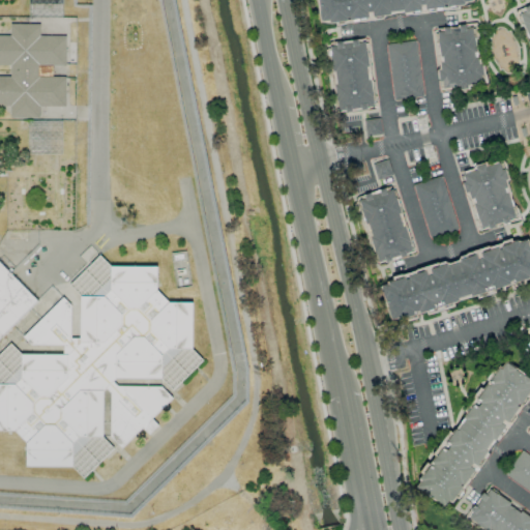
[(316,0),(320,23),(370,18),(370,17),(422,10),(422,9),(472,3),(471,0),(316,0)]
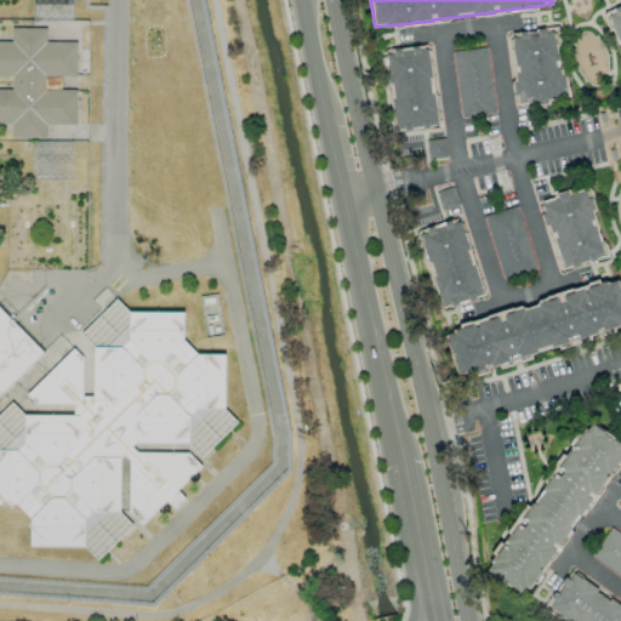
[(75,43),(45,43),(45,28),(11,28),(11,41),(0,40),(0,75),(11,77),(11,90),(0,89),(0,124),(11,124),(11,138),(45,138),(45,125),(77,125),(75,90),(61,90),(60,77),(77,77),(75,43)]
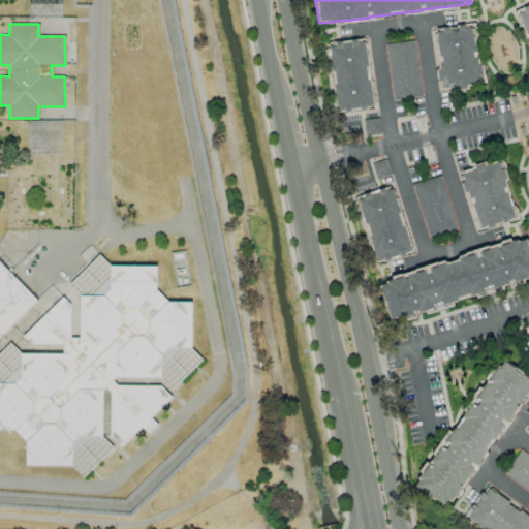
[(441,90),(483,85),(478,57),(474,58),(470,25),(434,30),(441,90)]
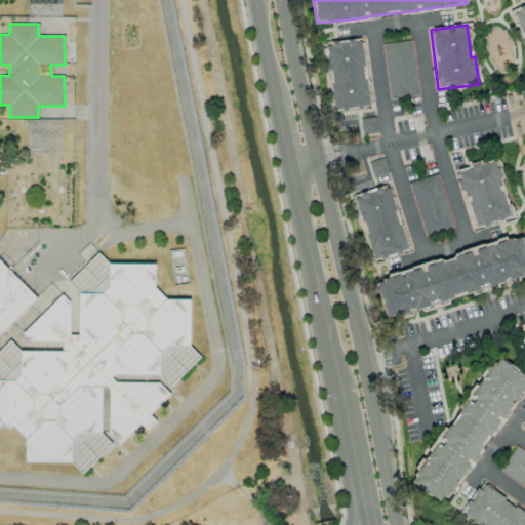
[(332,110),(368,108),(362,40),(327,43),(332,110)]
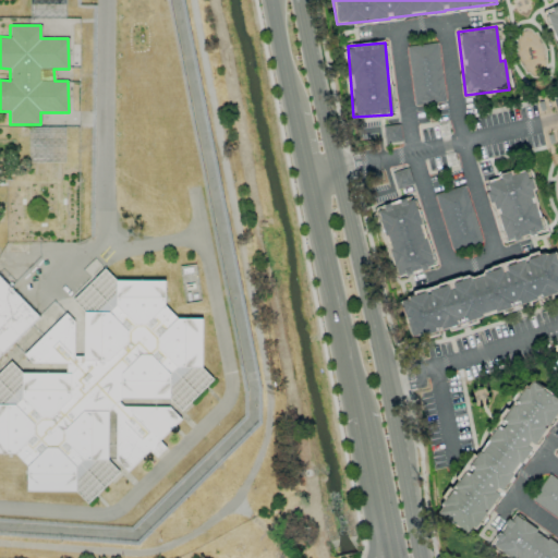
[(445,101),(436,43),(404,47),(413,106),(445,101)]
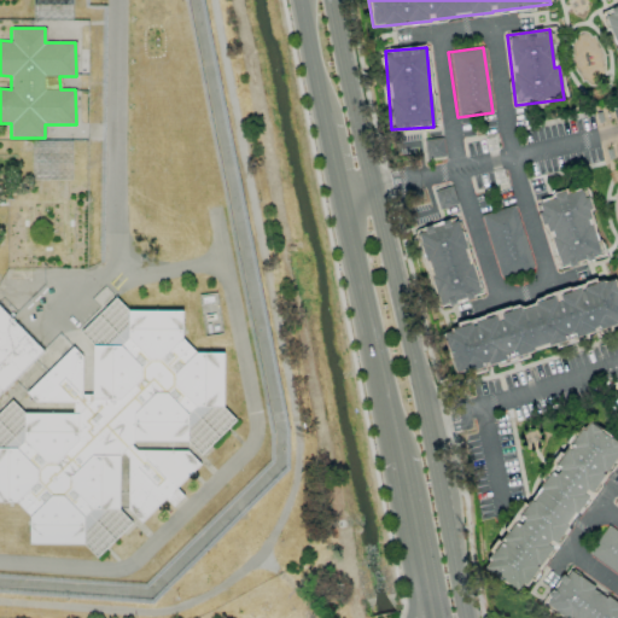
[(444,157),(442,138),(424,140),(426,158),(444,157)]
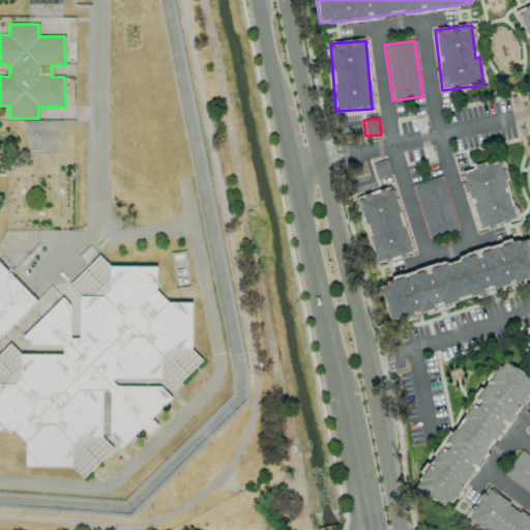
[(377,180),(391,175),(387,159),(372,164),(377,180)]
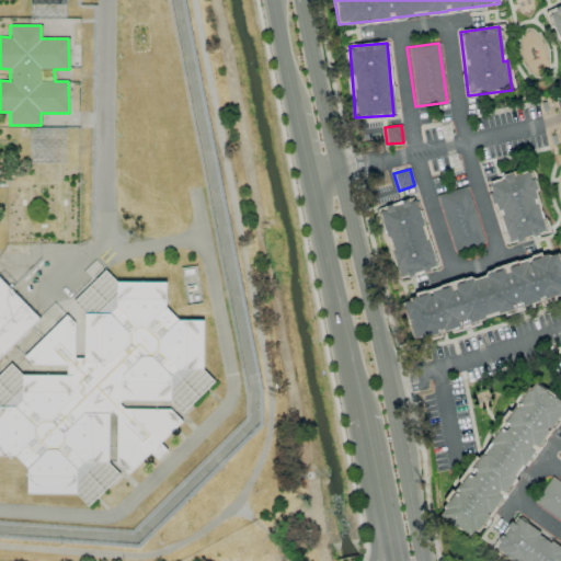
[(505,242),(545,232),(529,172),(490,182),(505,242)]
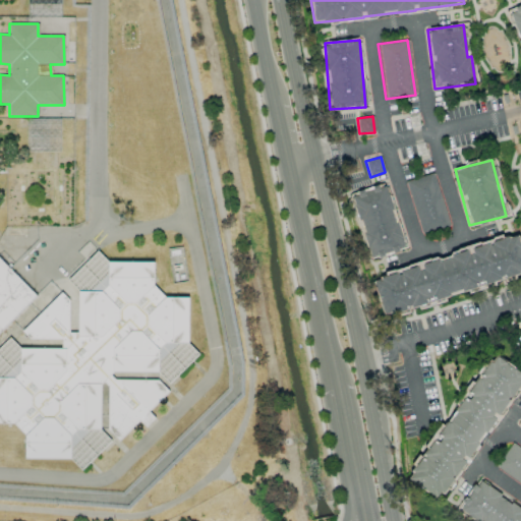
[(450,226),(433,173),(405,181),(420,234),(450,226)]
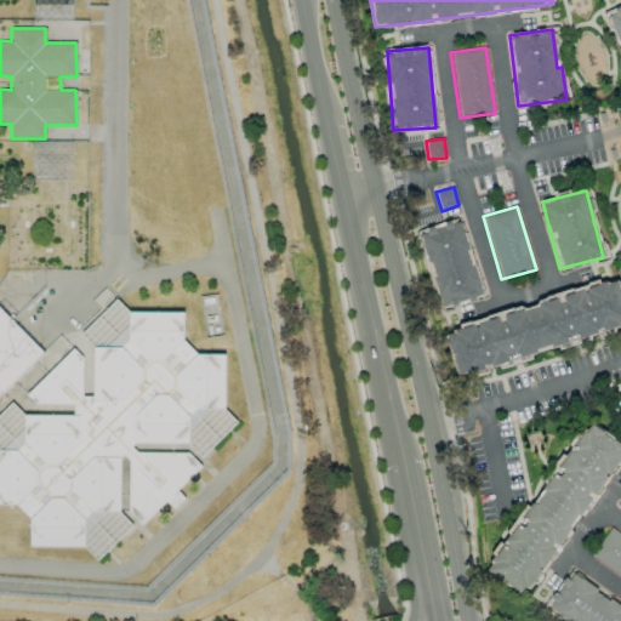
[(420,232),(440,308),(482,296),(460,220),(420,232)]
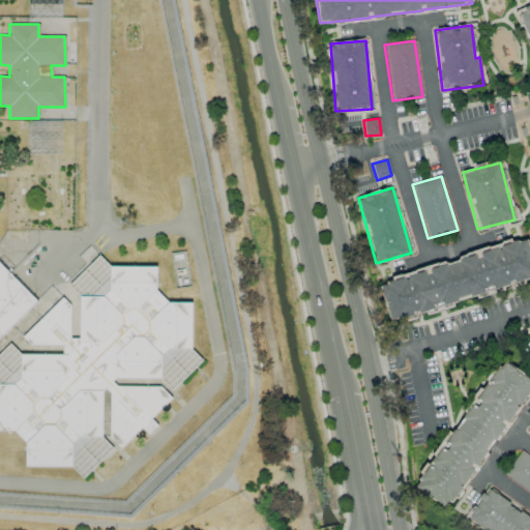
[(389,320),(439,307),(438,303),(529,280),(529,253),(527,239),(477,253),(478,256),(427,268),(428,271),(380,284),(389,320)]
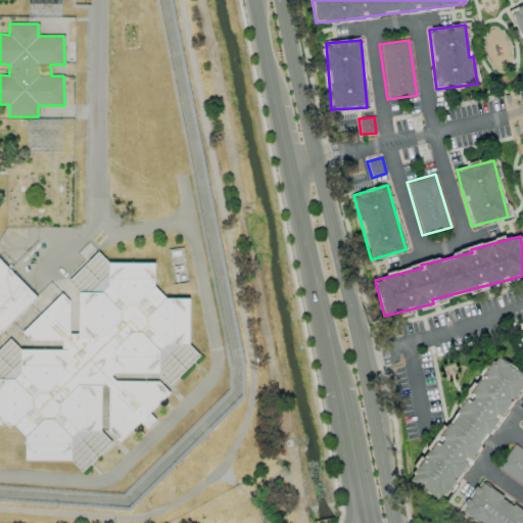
[(0,424),(20,428),(26,458),(86,468),(111,442),(154,420),(161,381),(172,383),(196,359),(184,299),(158,295),(153,267),(108,258),(100,270),(82,273),(70,279),(83,335),(73,334),(63,290),(18,336),(62,343),(60,352),(5,343),(0,347),(0,358),(2,363),(0,363),(0,424)]
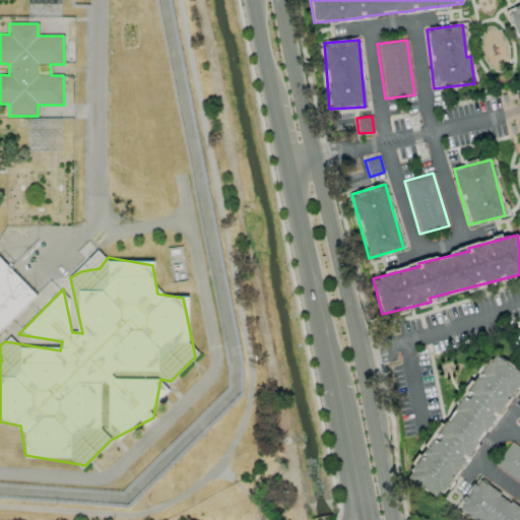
[(0,330),(37,297),(0,258),(0,330)]
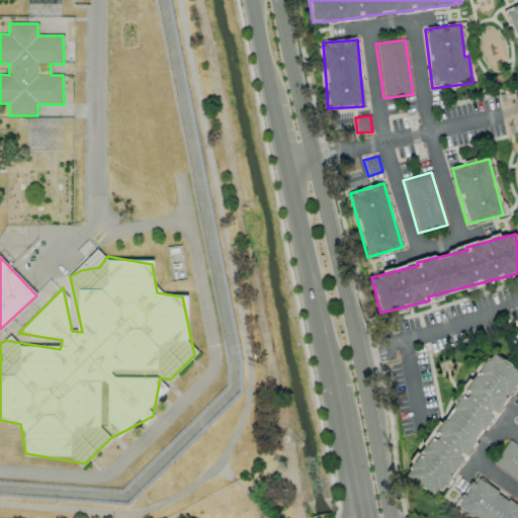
[(439,432),(440,433),(435,441),(429,438),(405,477),(437,497),(462,456),(465,458),(493,414),(495,416),(517,378),(517,370),(489,352),(439,432)]
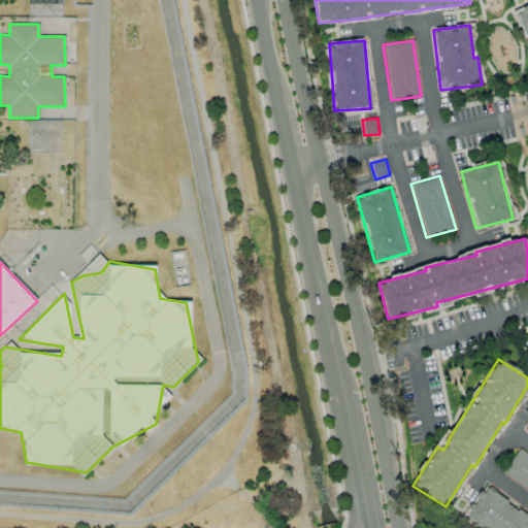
[(527,527),(527,515),(485,487),(464,517),(480,527),(527,527)]
